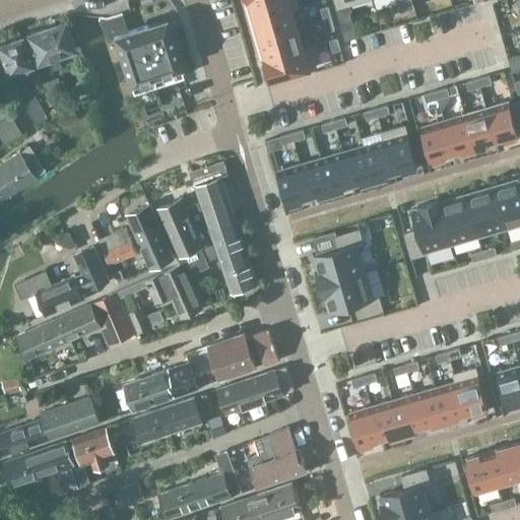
[(290,7),(290,8),(299,5),(297,0),(250,0),(256,17),(290,7)]
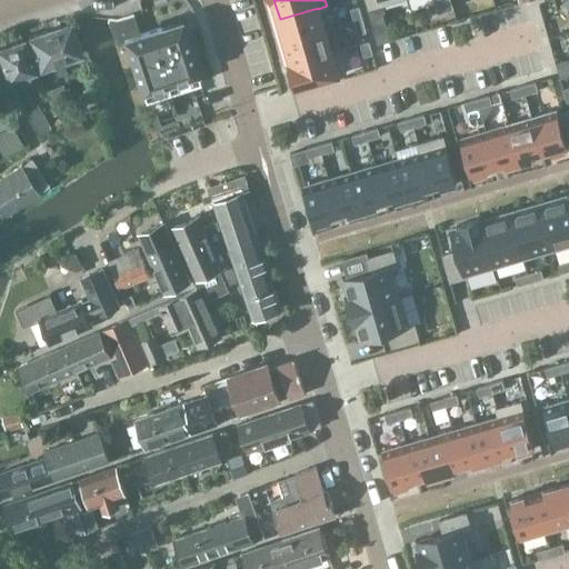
[(355,21),(362,19),(359,7),(350,9),(355,21)]
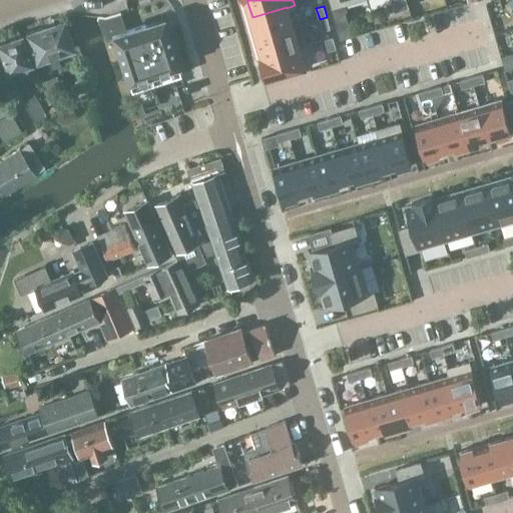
[(287,7),(252,17),(259,37),(293,27),(287,8),(287,7)]
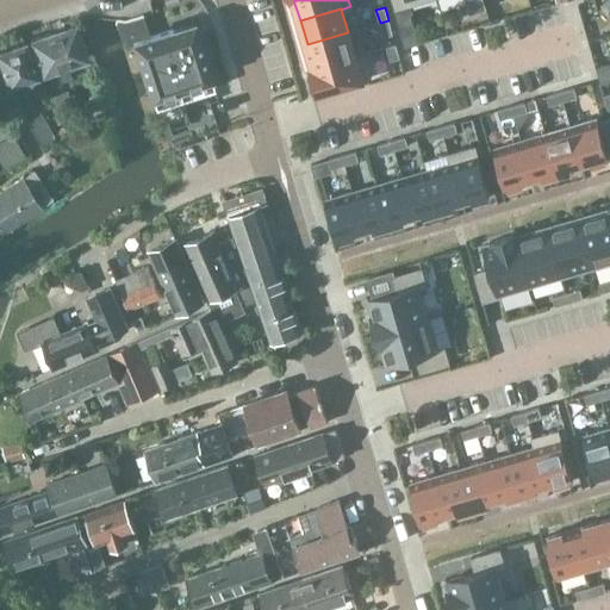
[(124,19),(114,20),(123,50),(124,50),(134,47),(150,97),(154,109),(213,88),(210,78),(192,24),(149,37),(142,13),(124,19)]
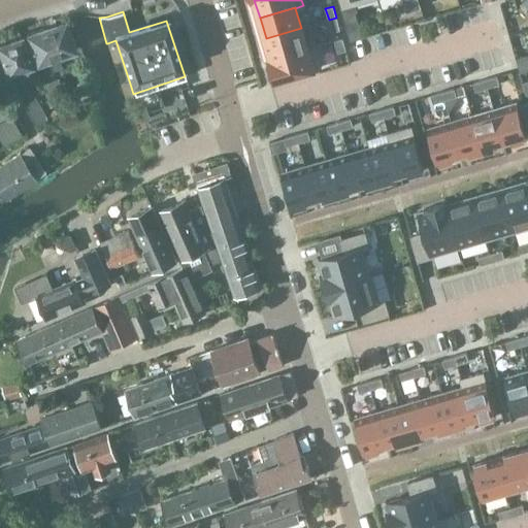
[(336,18),(329,20),(332,32),(340,30),(336,18)]
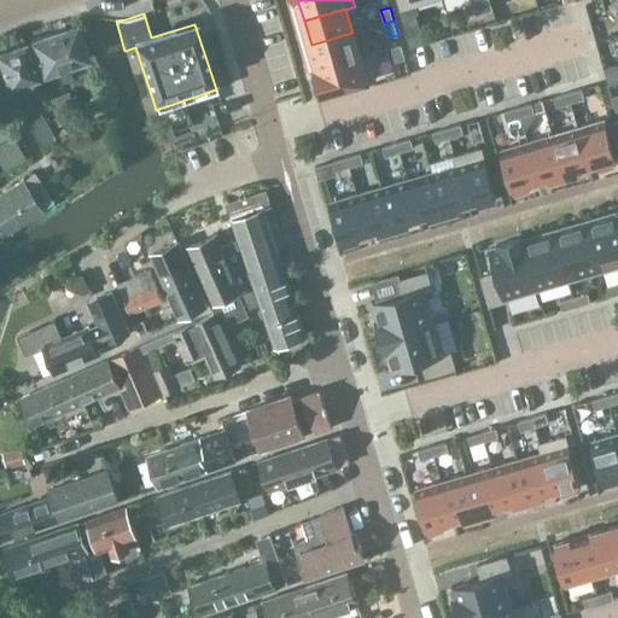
[(42,76),(65,68),(88,59),(76,25),(30,41),(42,76)]
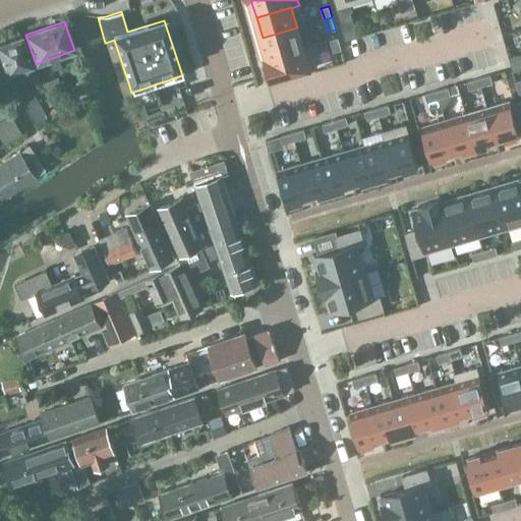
[(353,21),(342,24),(346,40),(357,37),(353,21)]
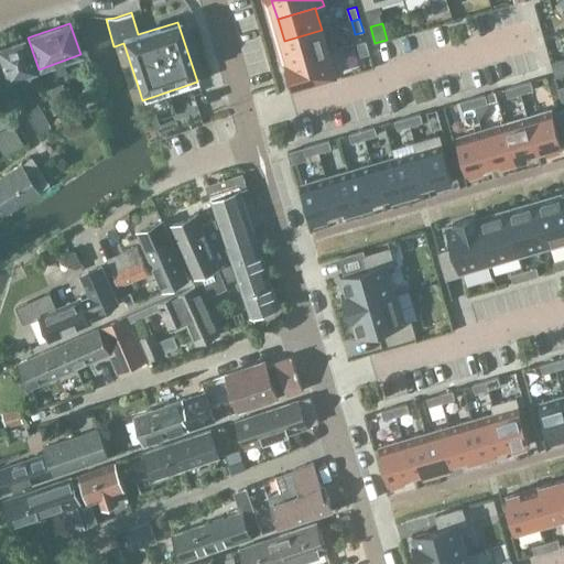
[(284,41),(290,62),(290,63),(328,52),(327,51),(322,30),(284,41)]
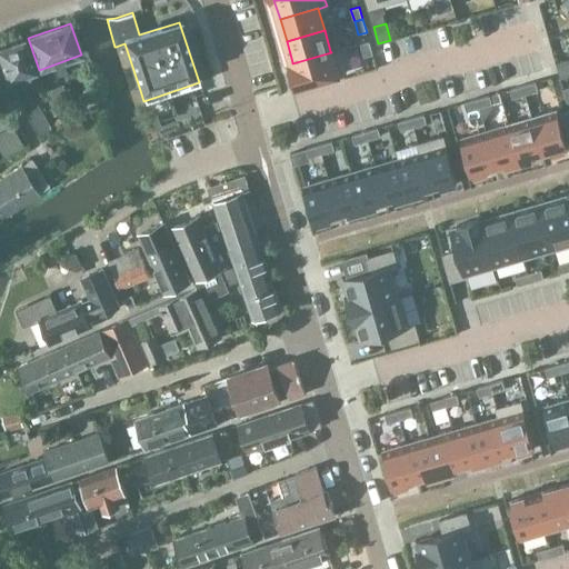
[(0,60),(7,81),(35,71),(23,40),(0,47),(0,60)]
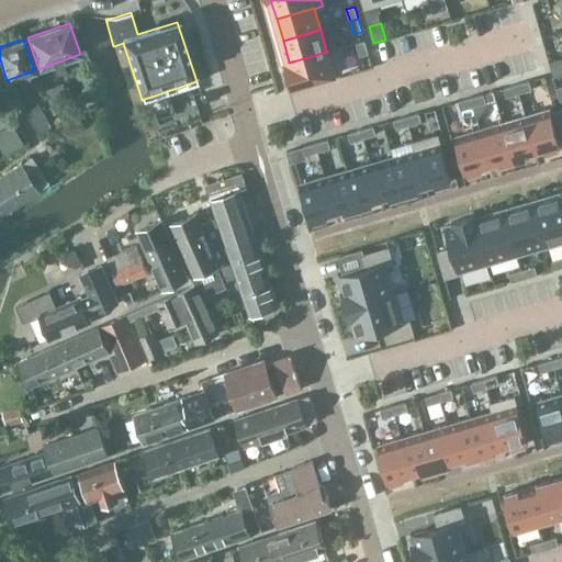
[(364,41),(356,43),(360,56),(368,53),(364,41)]
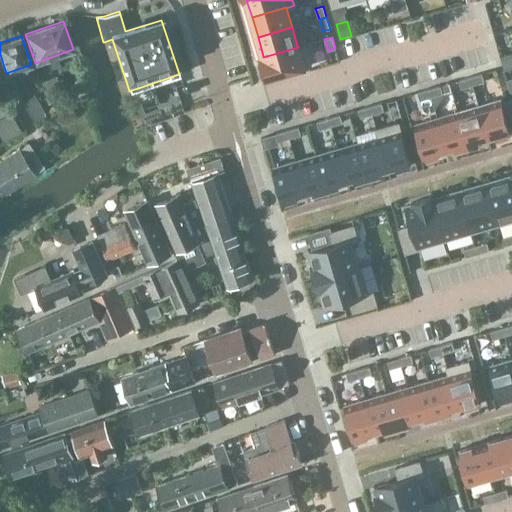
[(298,47),(263,57),(269,77),(311,65),(305,44),(297,46),(298,47)]
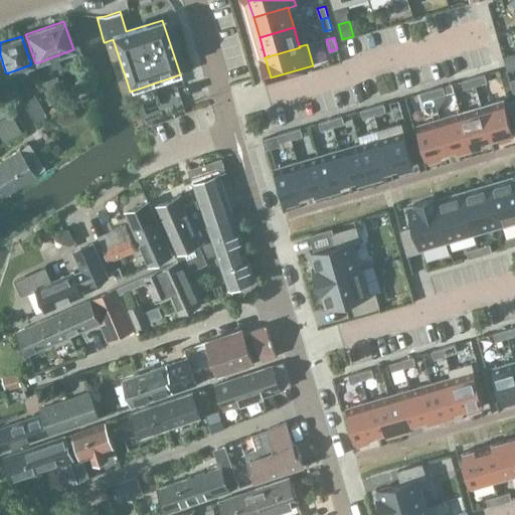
[(514,64),(512,52),(502,55),(506,68),(514,65),(514,64)]
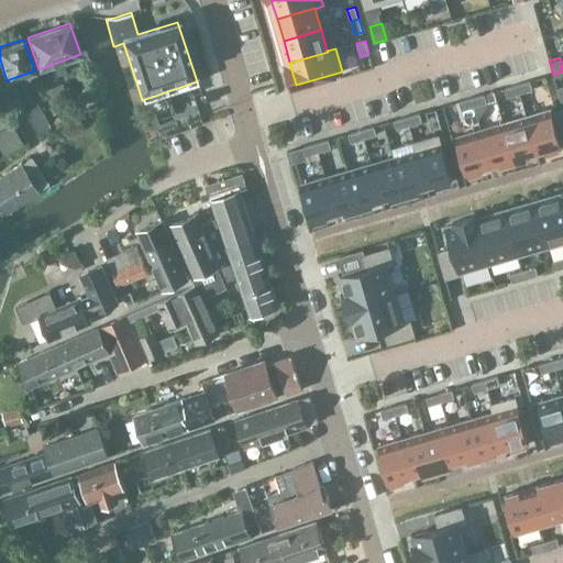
[(532,89),(530,80),(517,85),(519,92),(532,89)]
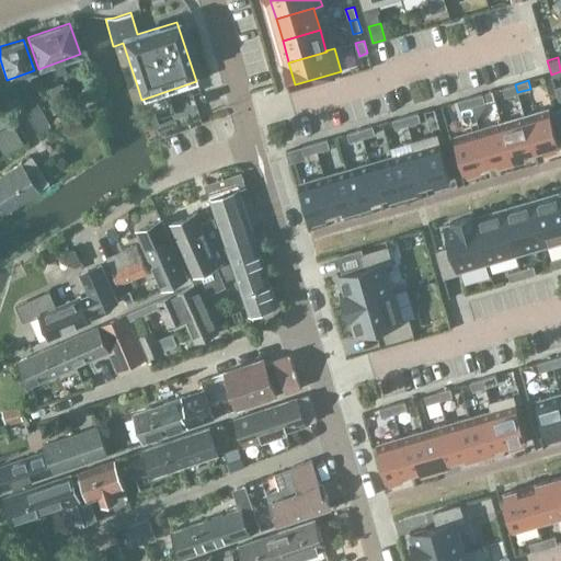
[(515,84),(503,88),(505,96),(517,92),(515,84)]
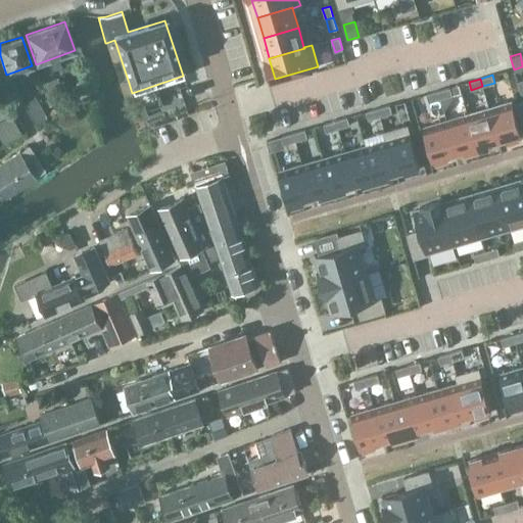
[(56,80),(42,85),(48,100),(62,95),(56,80)]
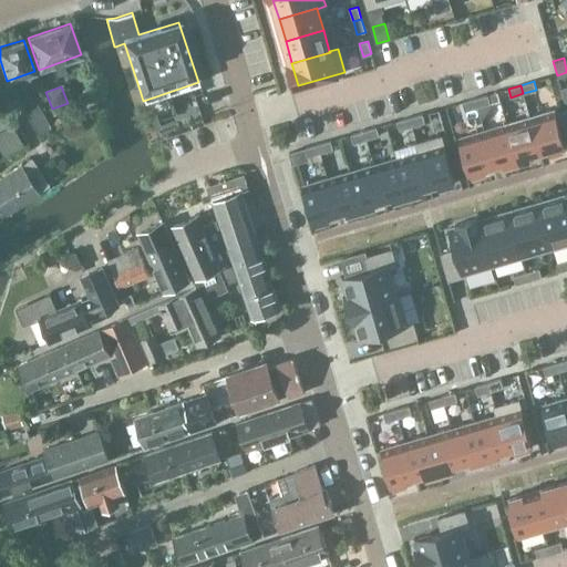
[(477,107),(490,103),(487,95),(475,99),(477,107)]
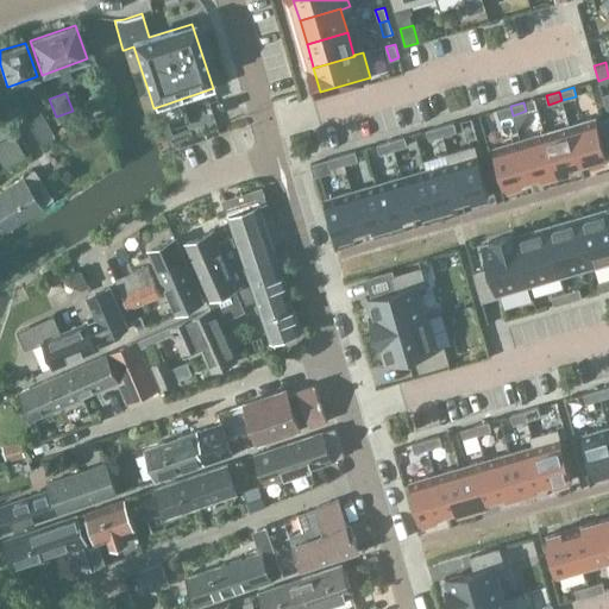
[(513,115),(510,106),(496,110),(498,119),(513,115)]
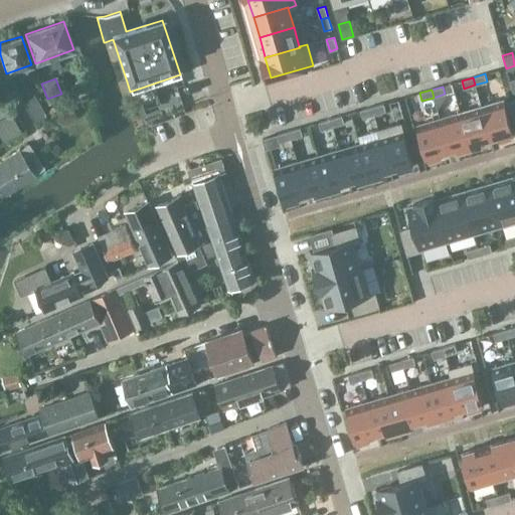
[(34,122),(46,116),(34,96),(23,102),(34,122)]
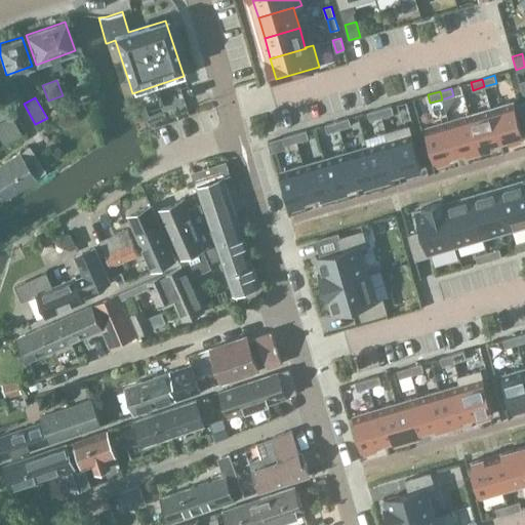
[(511,142),(512,142),(512,140),(520,138),(520,139),(522,138),(522,137),(523,137),(513,102),(491,108),(501,144),(510,142),(511,142)]
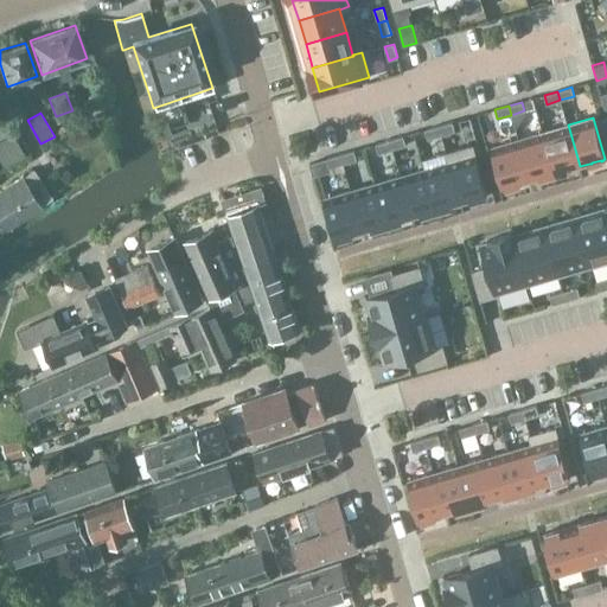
[(160,140),(171,136),(166,122),(155,126),(160,140)]
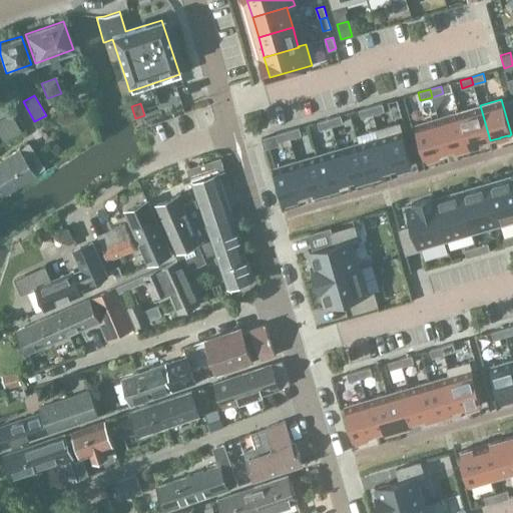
[(371,106),(373,114),(385,110),(382,103),(371,106)]
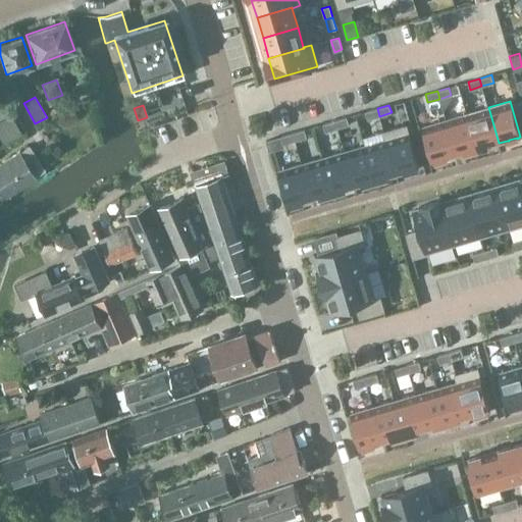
[(487,147),(489,146),(499,143),(488,107),(467,114),(477,150),(479,149),(487,147)]
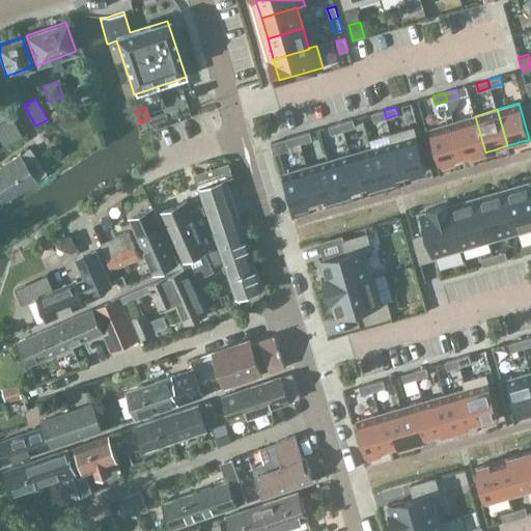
[(371,113),(373,121),(386,118),(384,110),(371,113)]
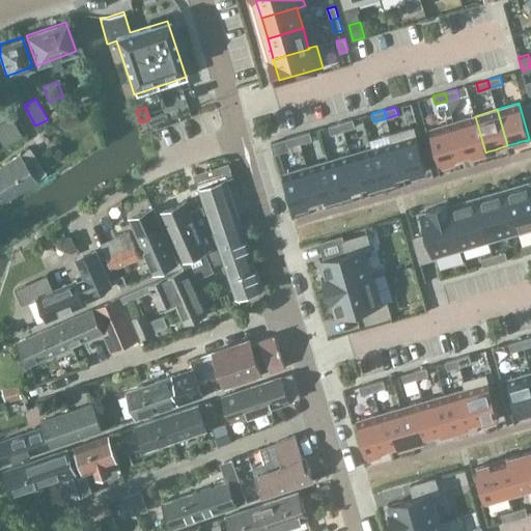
[(483,152),(483,154),(485,152),(475,116),(453,122),(464,158),(473,156),(475,156),(483,152)]
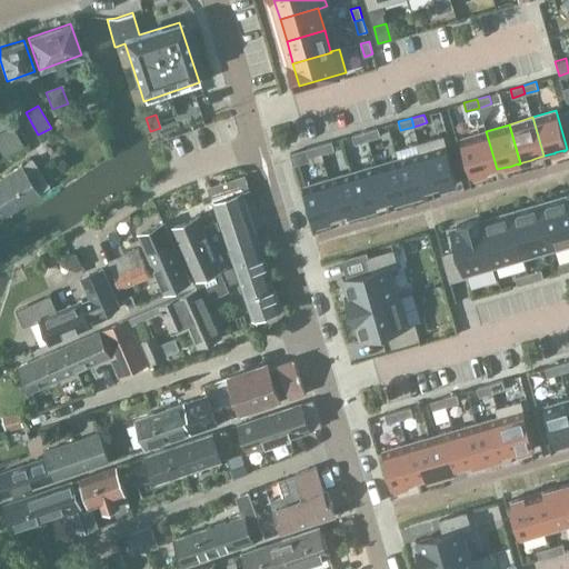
[(365,131),(367,140),(380,136),(378,128),(365,131)]
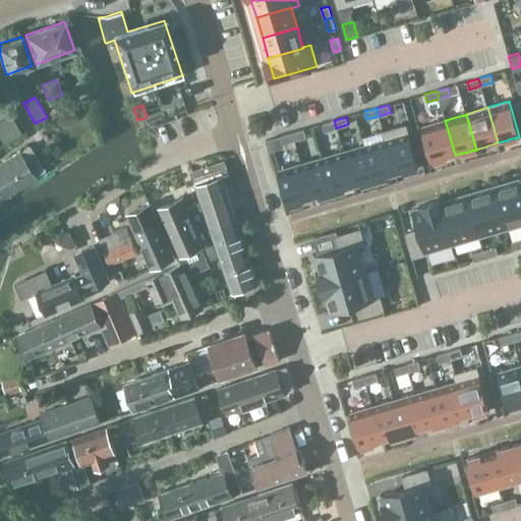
[(336,128),(334,120),(323,123),(325,131),(336,128)]
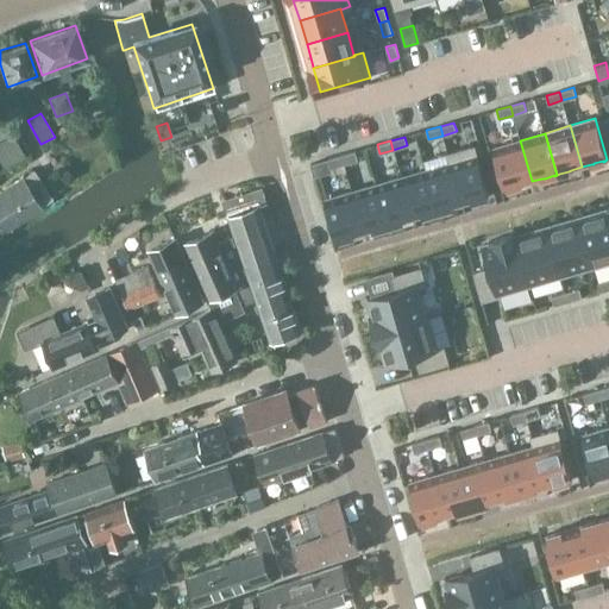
[(508,188),(508,189),(510,188),(520,186),(522,186),(521,184),(532,181),(520,140),(494,148),(506,189),(508,188)]
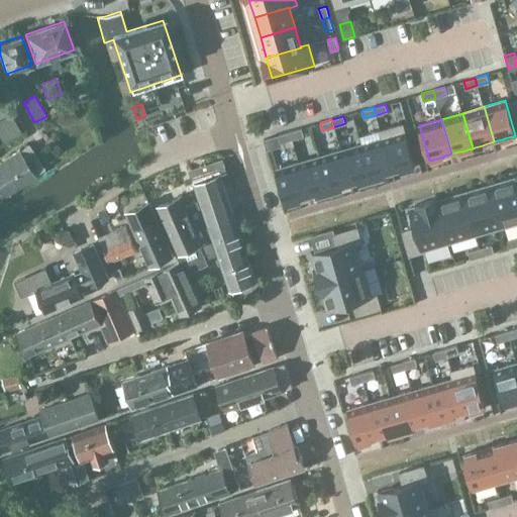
[(393,173),(401,170),(402,171),(403,171),(403,170),(411,168),(413,168),(413,167),(414,167),(402,123),(380,130),(393,173)]
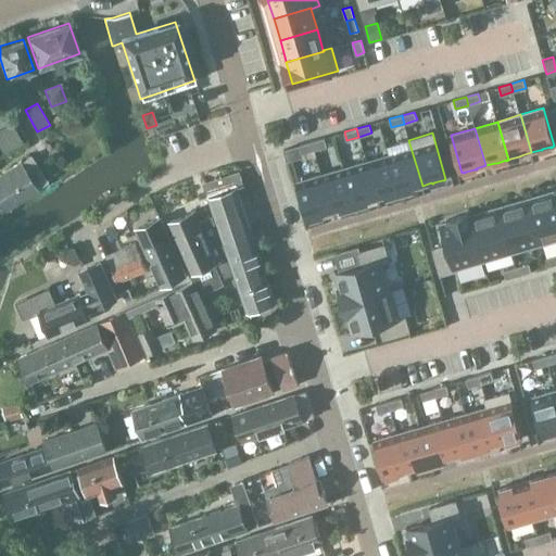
[(327,147),(324,138),(312,141),(314,150),(327,147)]
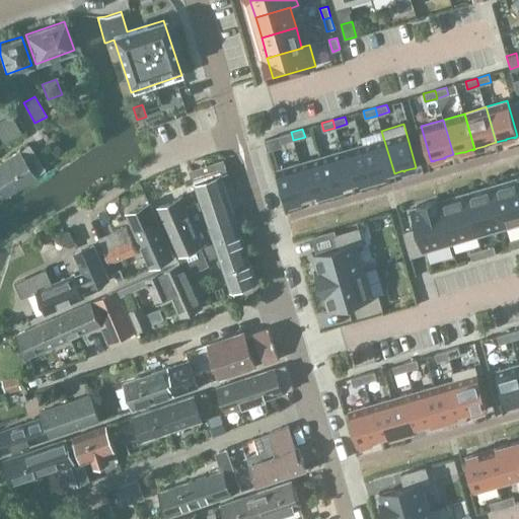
[(394,173),(381,131),(380,131),(383,139),(363,145),(373,180),(376,179),(375,179),(384,176),(384,177),(385,176),(385,175),(394,173)]
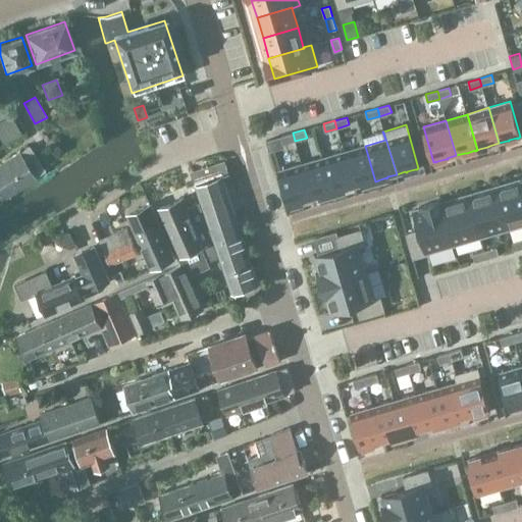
[(280,136),(283,144),(295,141),(293,133),(280,136)]
